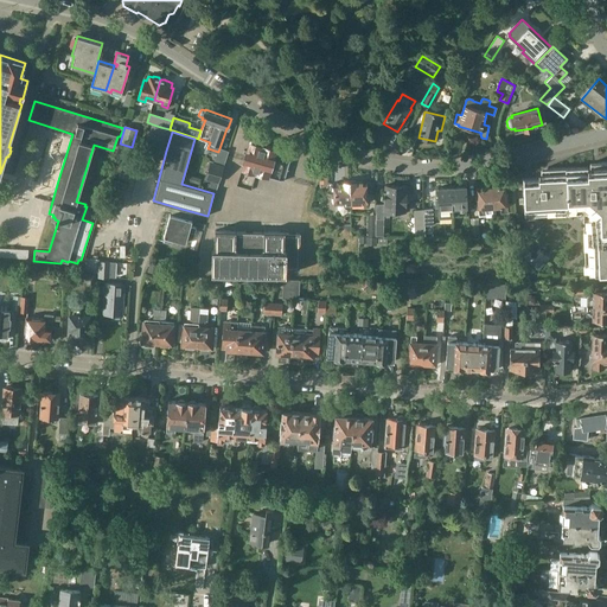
[(242,168),(263,176),(285,181),(285,179),(285,178),(292,153),(276,148),(276,147),(272,146),(264,144),(263,147),(249,142),(247,151),(244,151),(243,153),(247,154),(242,168)]
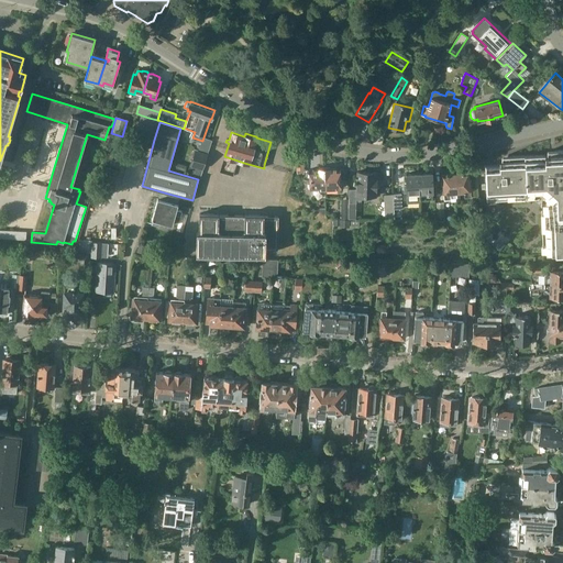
[(191,165),(188,174),(200,177),(212,141),(203,138),(202,141),(202,142),(200,151),(197,150),(191,165)]
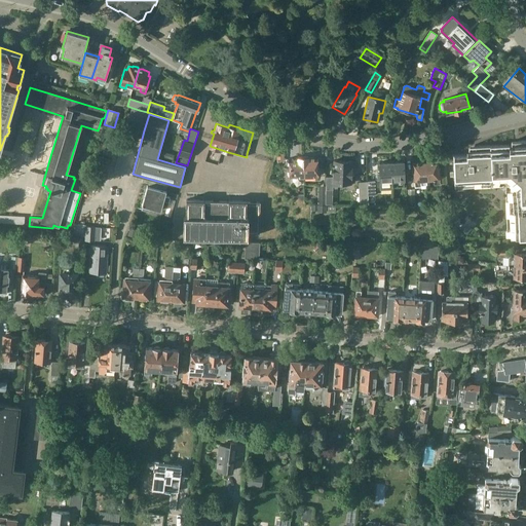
[(492,188),(505,188),(525,164),(525,140),(519,141),(512,141),(512,142),(511,142),(511,143),(511,145),(490,145),(492,188)]
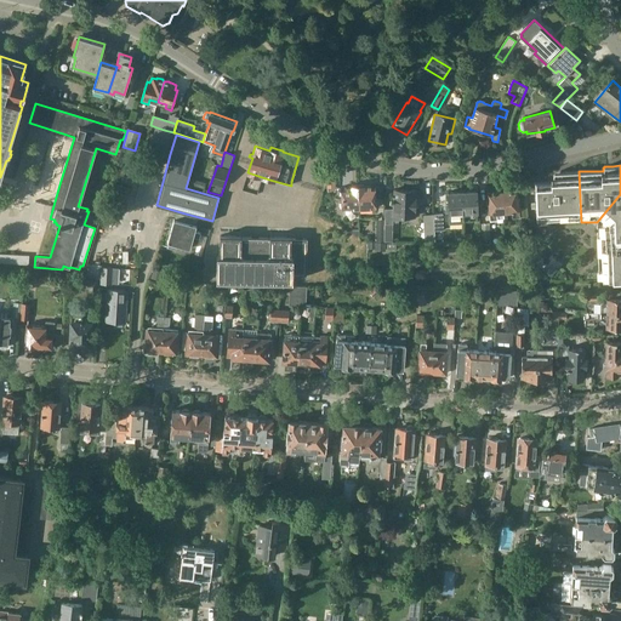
[(553,175),(553,177),(551,177),(551,181),(535,182),(536,223),(581,222),(579,171),(554,172),(554,174),(553,174),(553,175)]
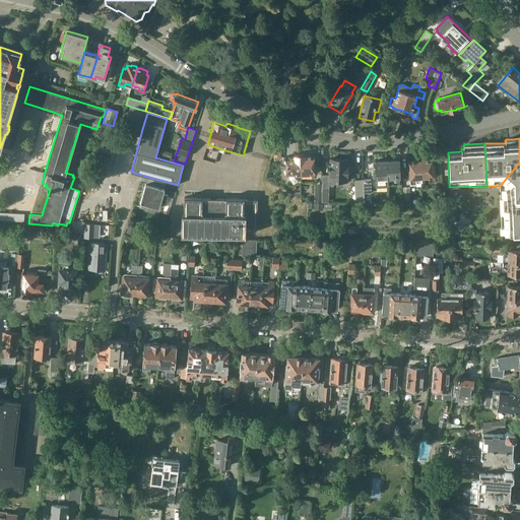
[(286,175),(301,175),(300,154),(295,154),(295,156),(285,156),(285,157),(283,157),(282,159),(282,161),(283,164),(286,164),(286,175)]
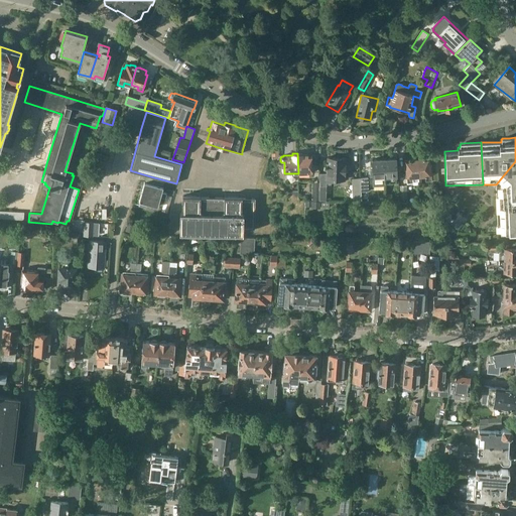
[(302,153),(297,153),(298,173),(311,173),(311,164),(315,164),(314,155),(310,155),(310,154),(302,155),(302,153)]
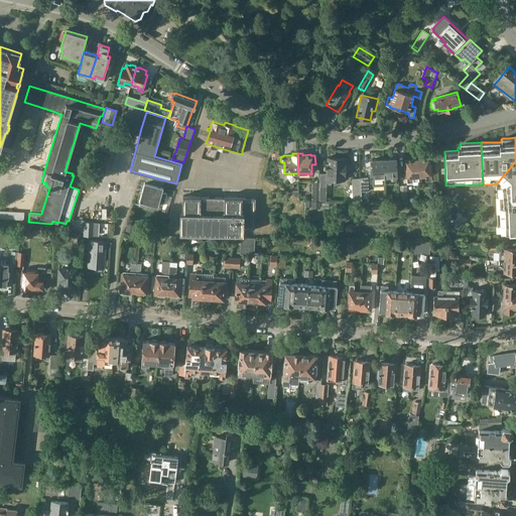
[(320,181),(319,201),(326,201),(327,194),(327,183),(331,183),(341,183),(341,180),(345,180),(345,168),(349,168),(349,158),(346,158),(327,157),(327,163),(327,164),(327,173),(320,173),(320,181)]
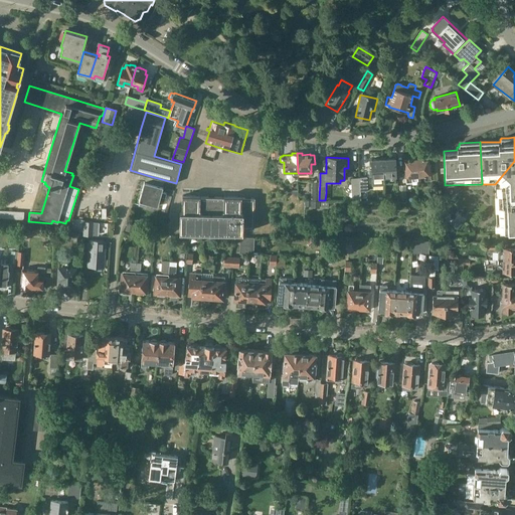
[(428,157),(416,159),(417,177),(425,176),(425,181),(431,180),(431,176),(428,157)]
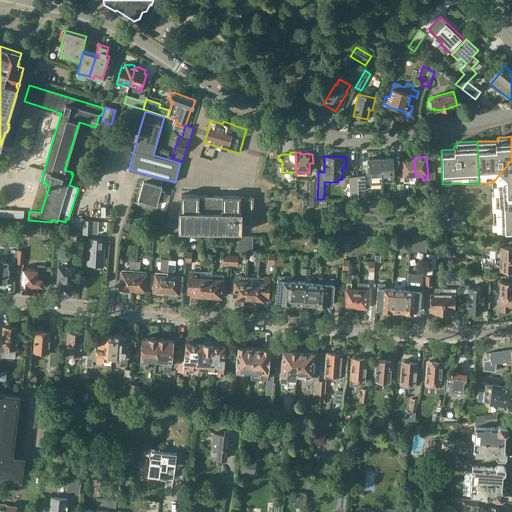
[(392,157),(381,158),(382,182),(393,182),(393,175),(392,157)]
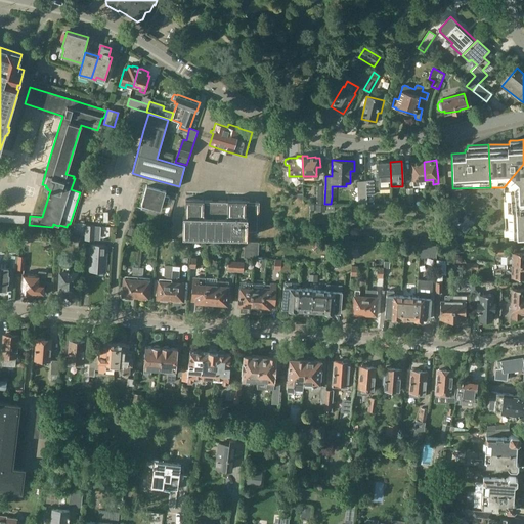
[(379,187),(391,186),(390,162),(378,162),(379,180),(379,187)]
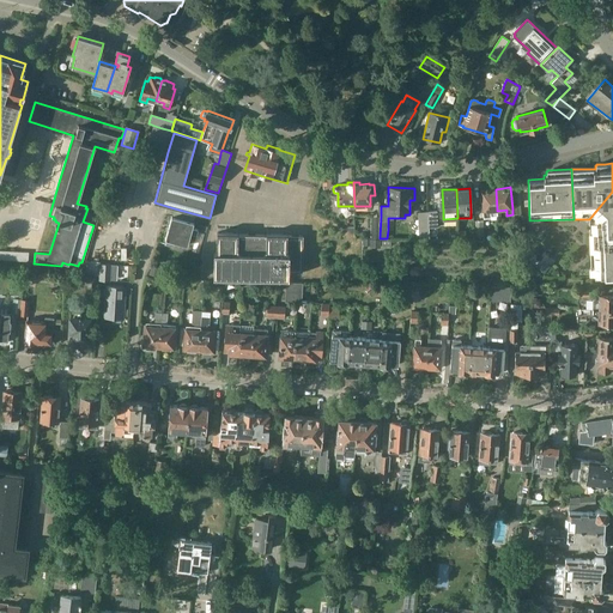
[(490,211),(497,211),(496,189),(480,190),(484,218),(490,217),(490,211)]
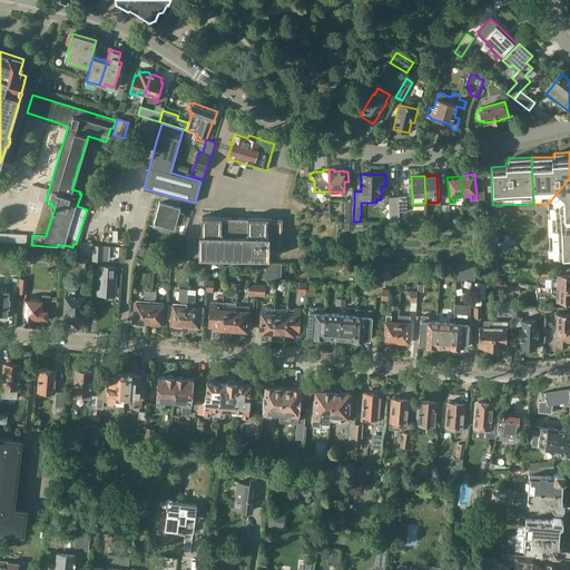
[(569,178),(548,204),(548,218),(569,216),(569,178)]
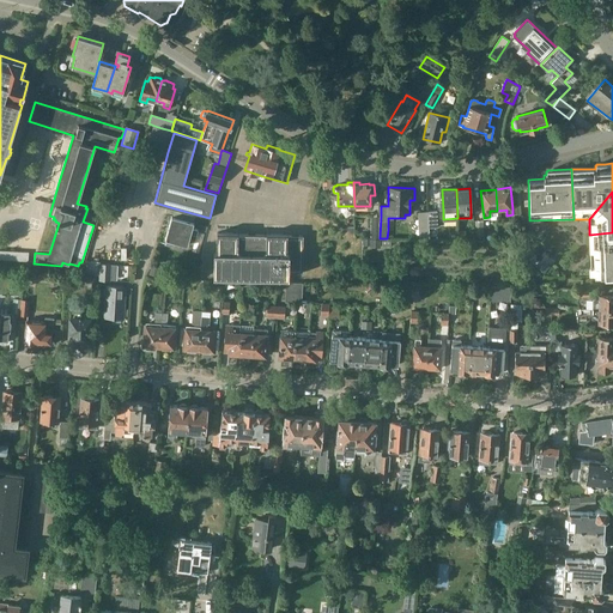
[(438,226),(437,211),(429,212),(429,228),(438,226)]
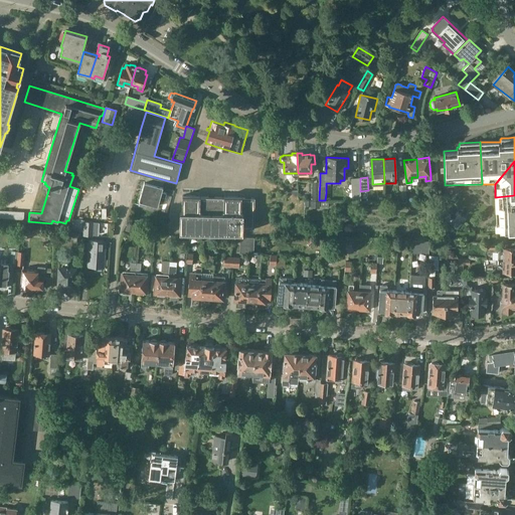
[(360,191),(360,178),(352,178),(353,199),(361,199),(360,191)]
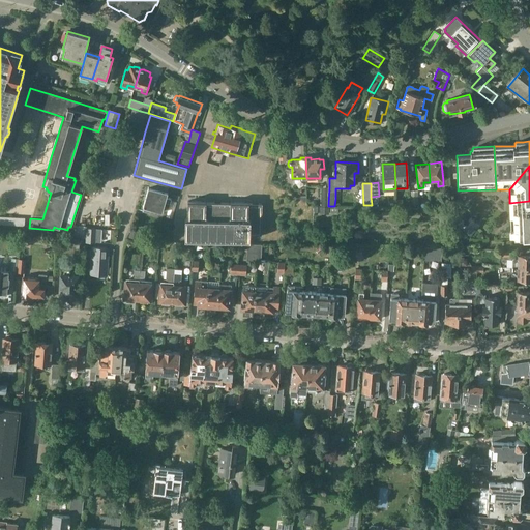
[(144,207),(142,211),(151,213),(152,209),(163,212),(166,202),(171,203),(172,199),(167,197),(168,193),(152,188),(148,186),(143,207),(144,207)]
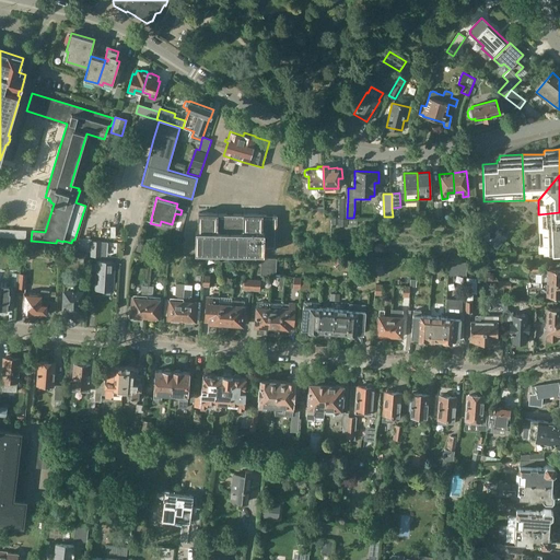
[(182,211),(177,229),(183,231),(188,213),(182,211)]
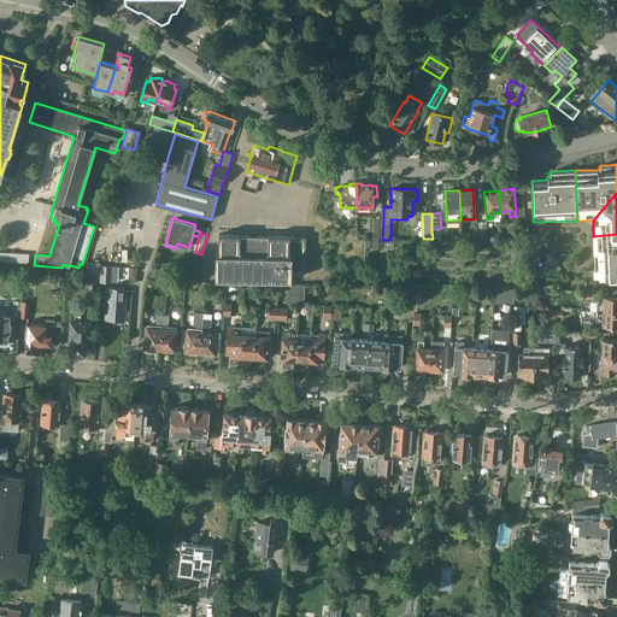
[(239,236),(239,235),(218,234),(218,254),(216,254),(215,278),(291,280),(291,274),(304,274),(305,238),(289,238),(289,236),(268,235),(268,236),(239,236)]
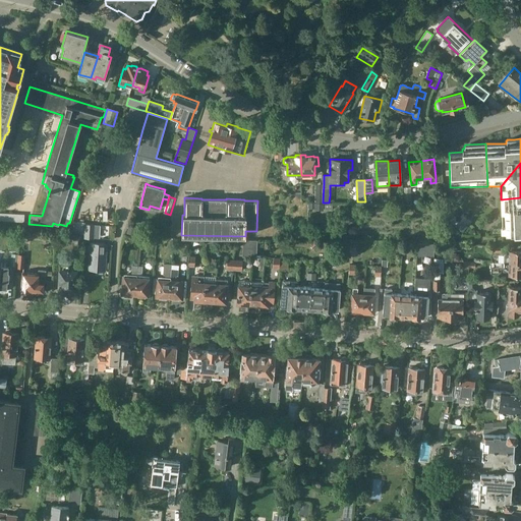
[(520,197),(501,199),(503,236),(520,235),(520,197)]
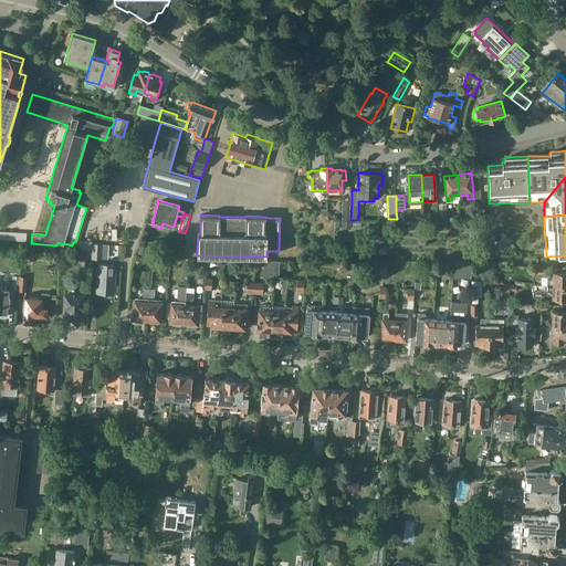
[(25,233),(0,231),(0,239),(25,241),(25,233)]
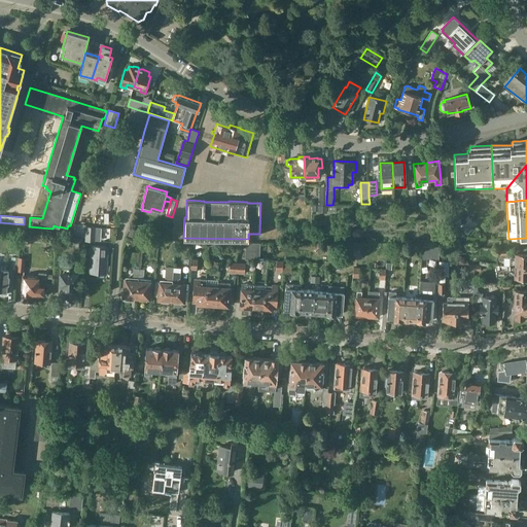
[(86,226),(85,236),(94,236),(95,226),(91,226),(88,226),(86,226)]
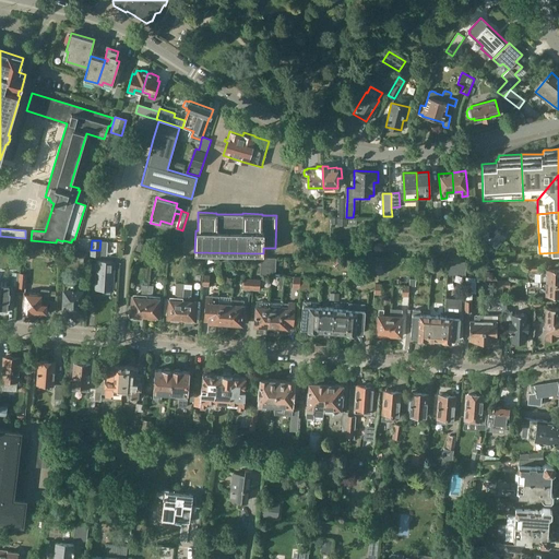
[(90,251),(75,251),(75,261),(80,261),(80,266),(90,266),(90,251)]
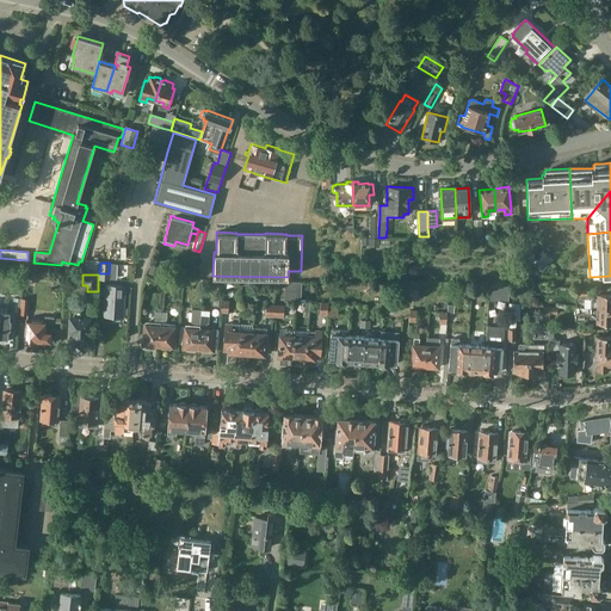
[(300,291),(301,282),(287,282),(285,291),(300,291)]
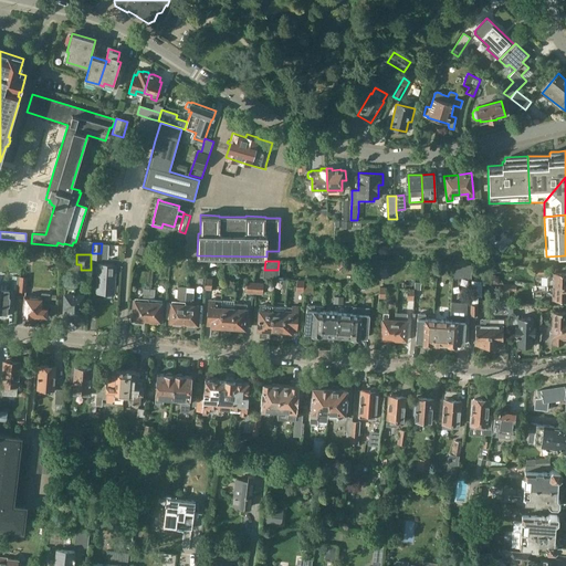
[(98,264),(97,293),(114,294),(115,265),(98,264)]
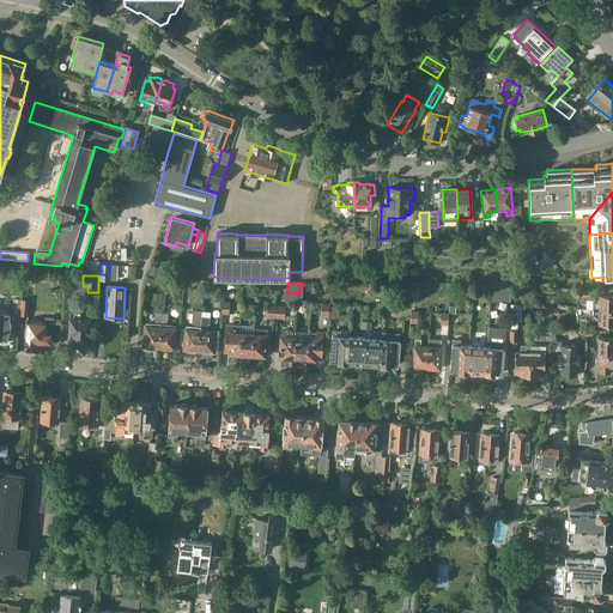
[(593,298),(593,309),(612,309),(612,291),(599,291),(598,298),(593,298)]
